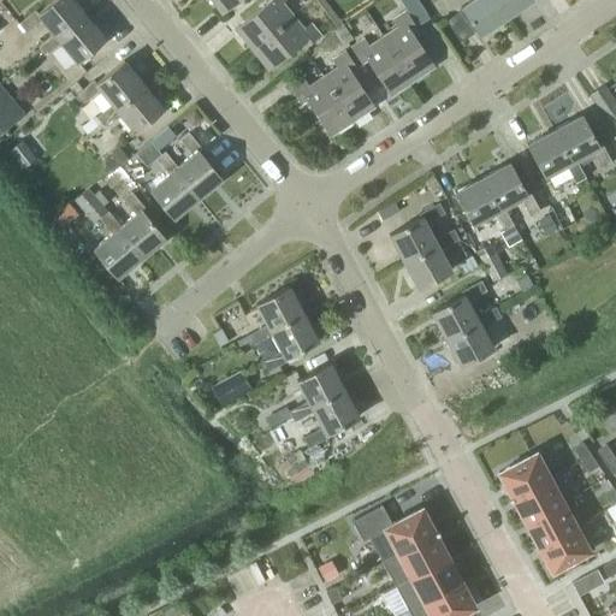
[(57,39),(86,15),(73,0),(53,0),(39,13),(36,11),(19,24),(27,33),(42,19),(54,35),(57,39)]
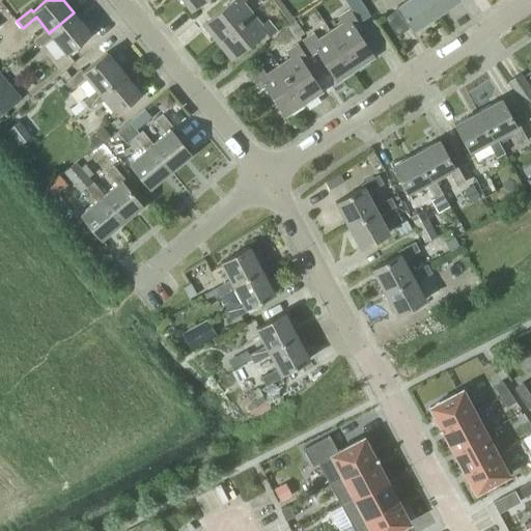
[(182,0),(192,11),(206,0),(182,0)]
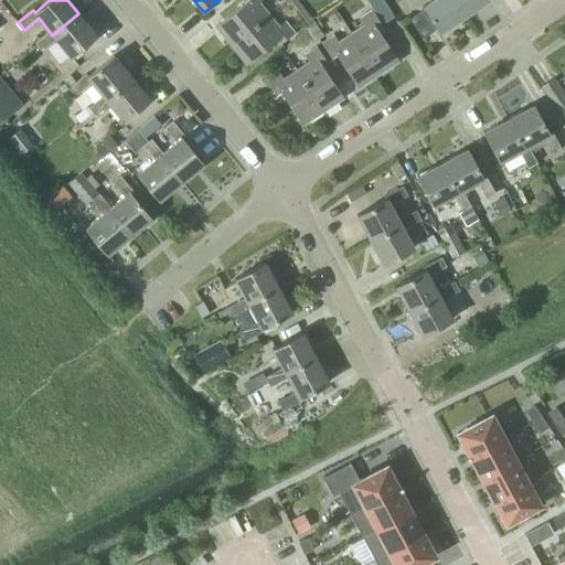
[(232,45),(269,16),(259,3),(263,0),(244,0),(246,2),(216,27),(232,45)]
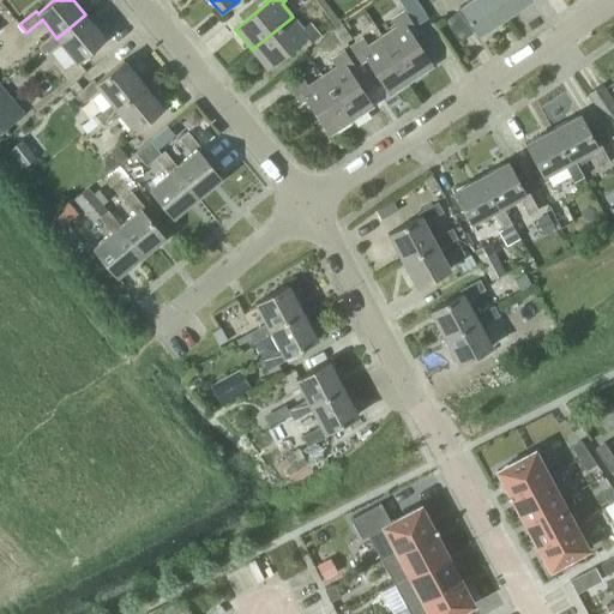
[(470,0),(459,7),(479,36),(506,18),(493,0),(470,0)]
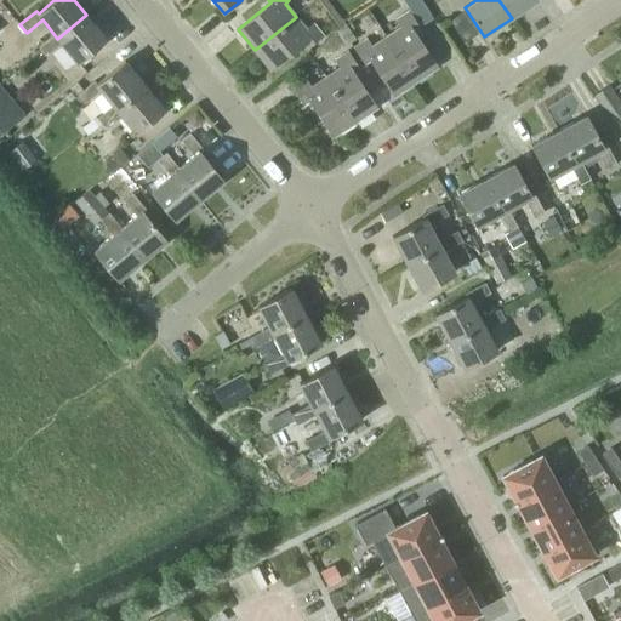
[(499,0),(512,18),(539,0),(499,0)]
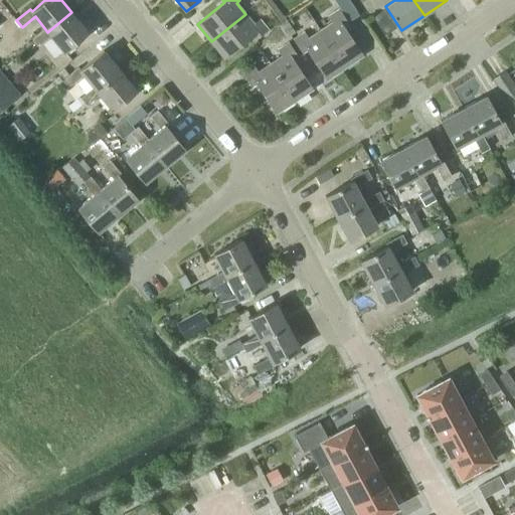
[(332,22),(318,32),(343,69),(363,55),(343,25),(356,17),(348,4),(340,10),(339,9),(328,17),(332,22)]
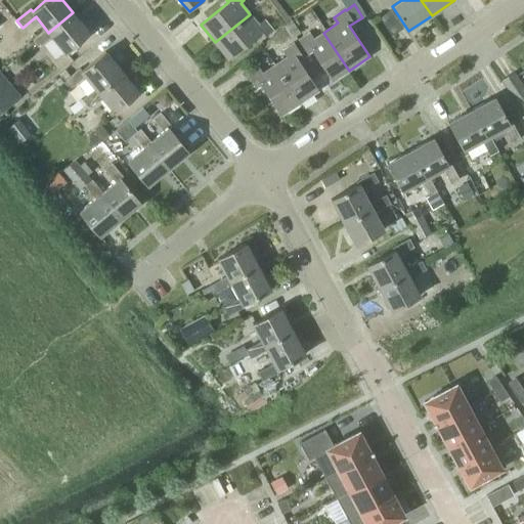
[(66,53),(90,33),(73,12),(48,33),(46,30),(33,40),(39,47),(52,37),(66,53)]
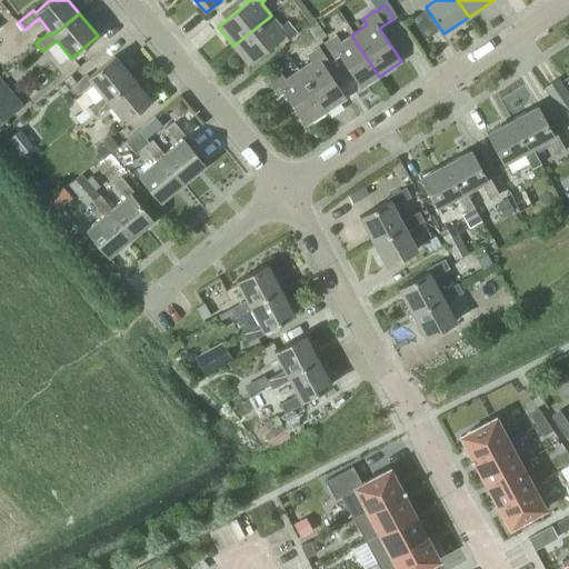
[(282,46),(296,35),(287,22),(280,28),(271,16),(233,46),(248,65),(279,40),(282,46)]
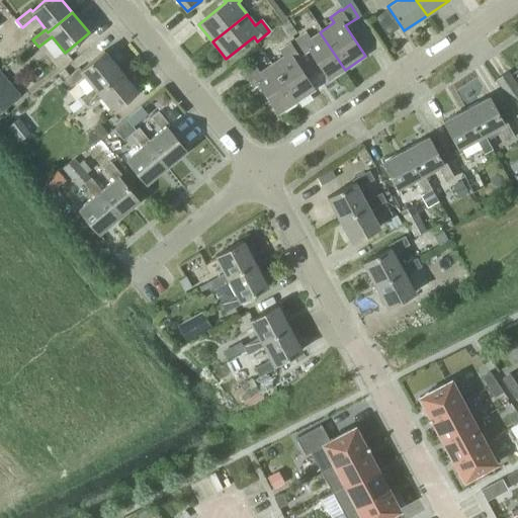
[(290,22),(282,27),(289,37),(297,32),(290,22)]
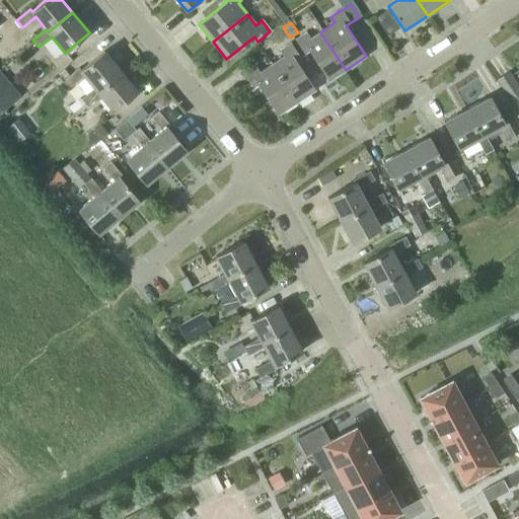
[(329,80),(346,70),(320,32),(311,39),(307,32),(295,41),(304,54),(309,51),(329,80)]
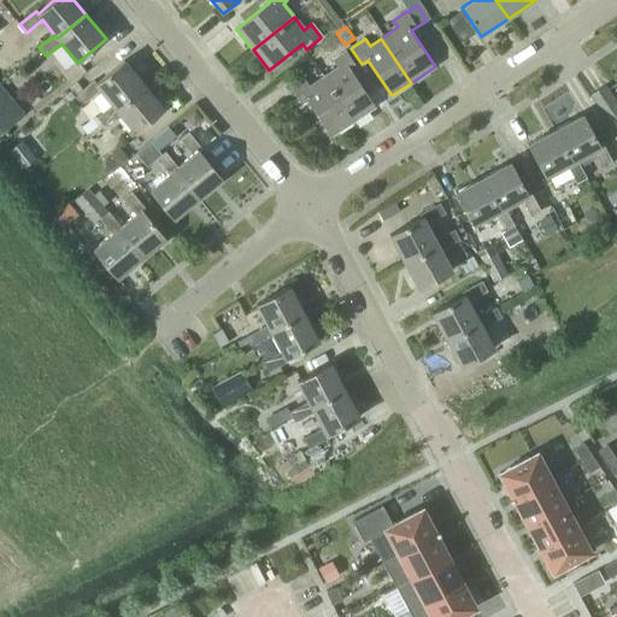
[(353,122),(375,106),(351,71),(357,68),(346,52),(333,60),(338,68),(323,77),(353,122)]
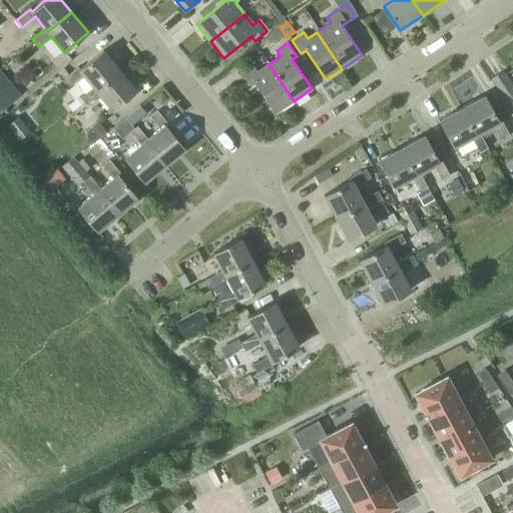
[(95,90),(119,70),(103,50),(80,69),(78,67),(64,78),(70,85),(83,75),(93,87),(95,90)]
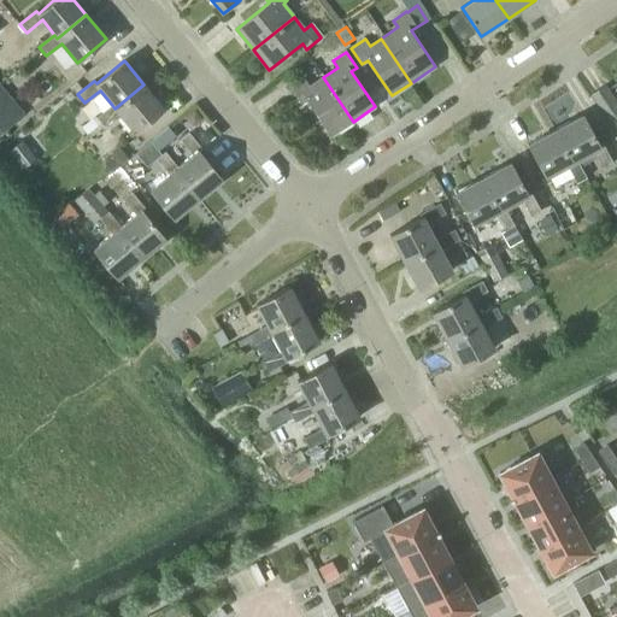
[(330,136),(353,122),(323,77),(309,87),(304,80),(291,88),(301,105),(306,101),(330,136)]
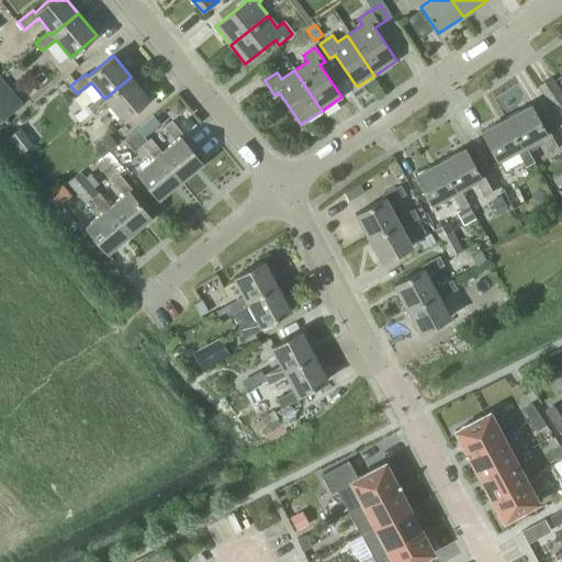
[(561,109),(561,92),(551,76),(537,86),(555,113),(561,109)]
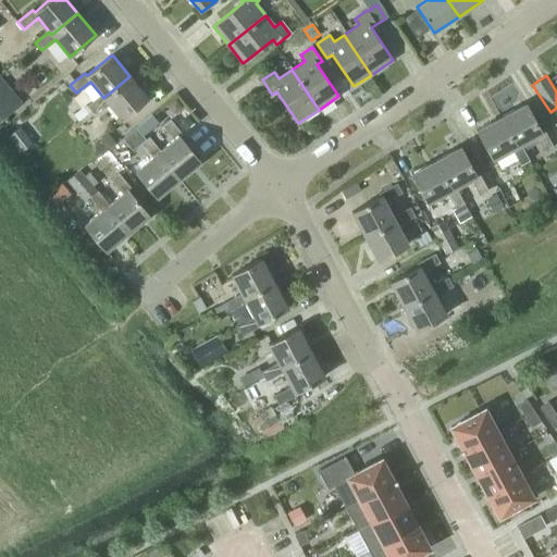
[(0,76),(0,120),(9,112),(1,103),(14,93),(0,76)]
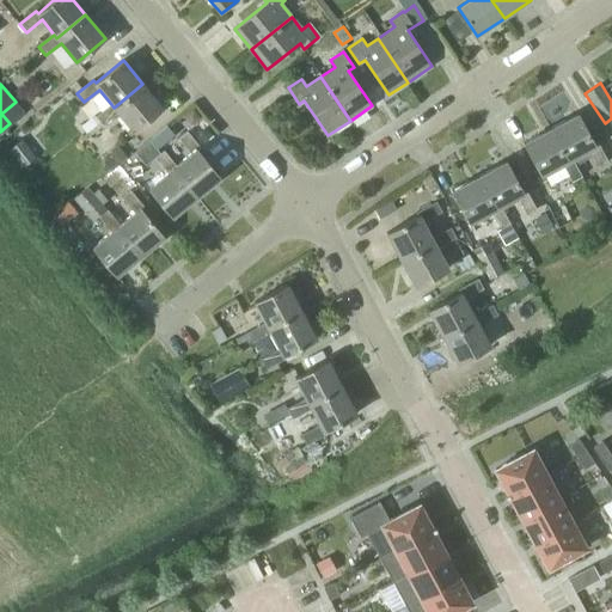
[(134,132),(163,108),(142,84),(114,108),(111,104),(96,117),(103,126),(118,112),(134,132)]
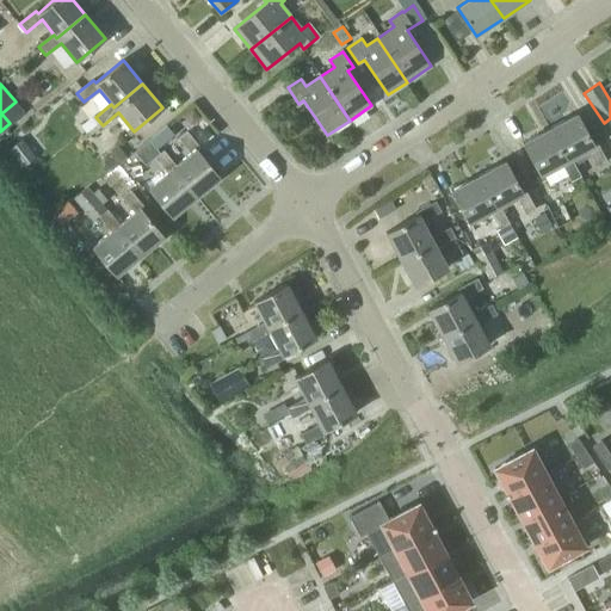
[(567,161),(572,159),(588,150),(597,167),(608,162),(597,143),(594,146),(576,113),(550,129),(567,161)]
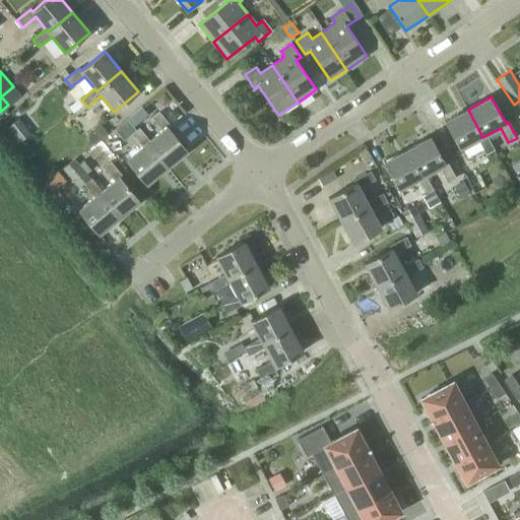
[(127,119),(127,120),(133,127),(148,115),(141,107),(127,119)]
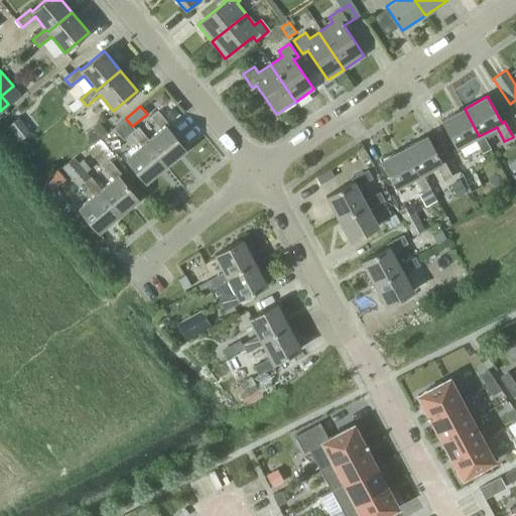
[(490,149),(483,134),(479,136),(465,109),(441,121),(457,148),(474,139),(482,153),(490,149)]
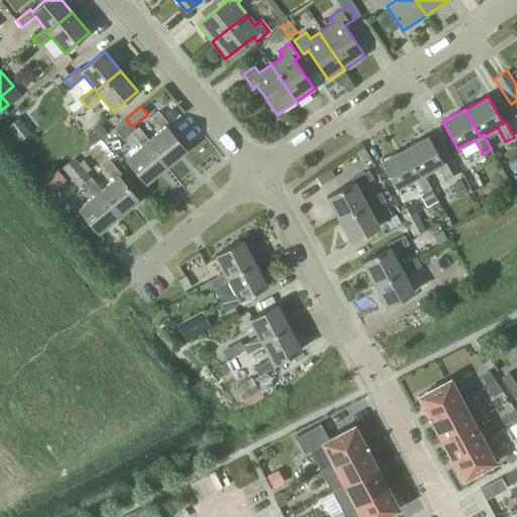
[(166,167),(186,150),(167,127),(170,125),(158,111),(150,117),(162,130),(149,140),(146,142),(166,167)]
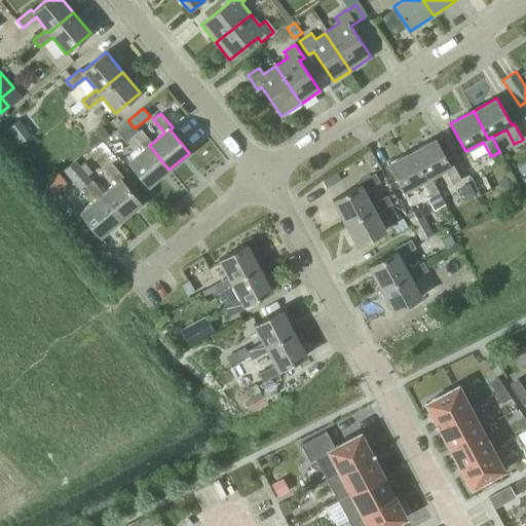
[(19,144),(31,136),(19,119),(7,127),(19,144)]
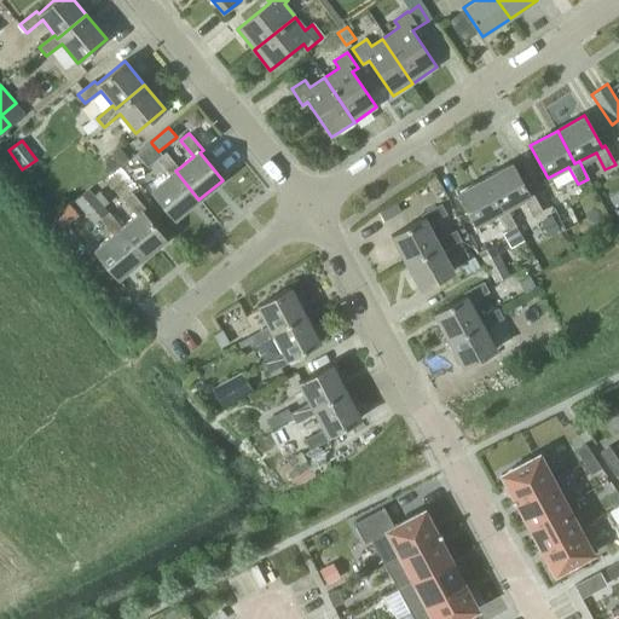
[(158,151),(151,143),(137,155),(148,168),(157,160),(162,156),(158,151)]
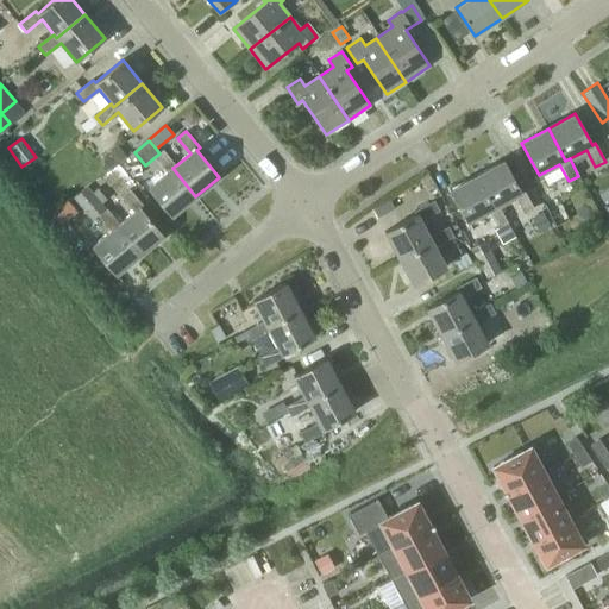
[(173,168),(176,165),(163,150),(159,154),(155,157),(167,173),(149,188),(171,215),(195,196),(173,168)]
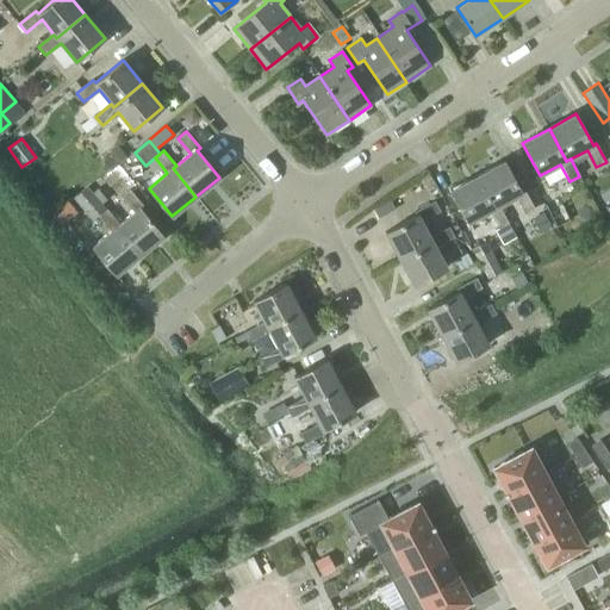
[(526,215),(535,209),(524,191),(522,192),(504,161),(477,175),(495,209),(499,206),(516,197),(526,215)]
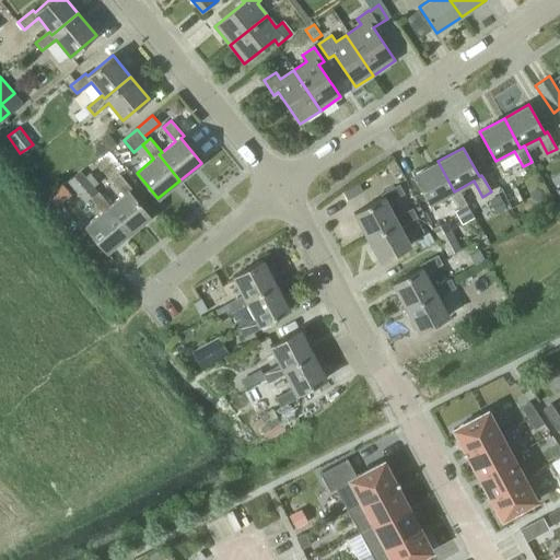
[(467,205),(458,189),(454,191),(438,161),(413,175),(430,205),(448,194),(457,210),(467,205)]
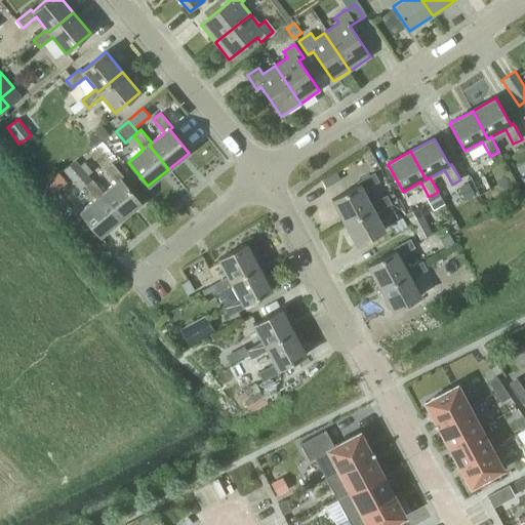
[(90,179),(76,161),(63,171),(77,190),(90,179)]
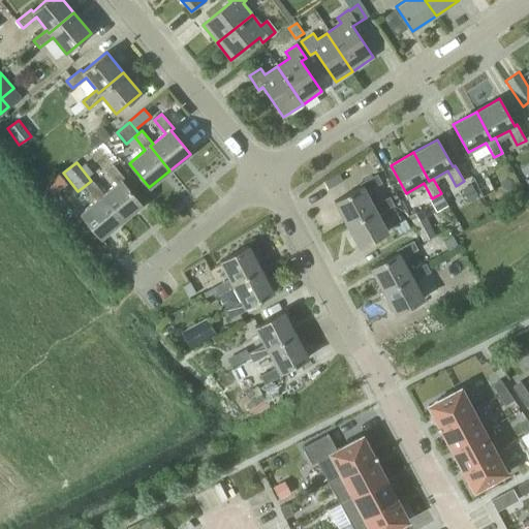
[(142,205),(122,181),(125,179),(113,164),(105,170),(117,184),(103,194),(100,196),(121,221),(142,205)]
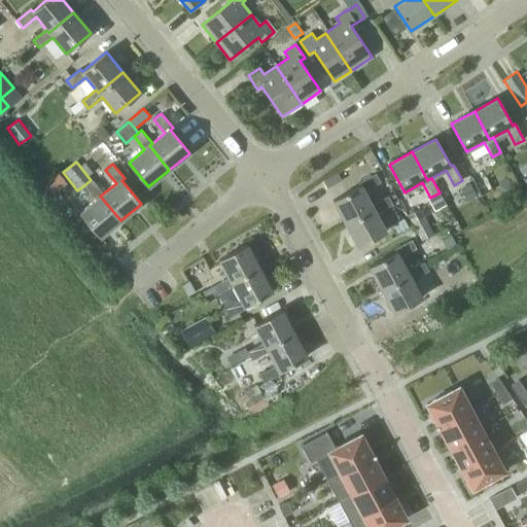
[(337,170),(321,179),(326,188),(342,179),(337,170)]
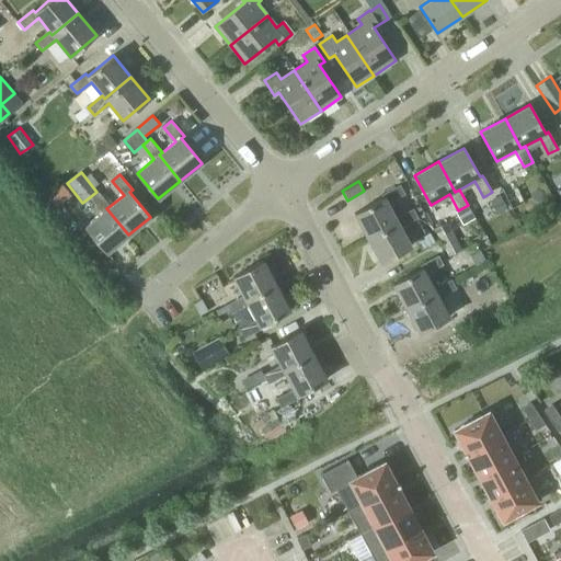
[(71,195),(61,184),(48,196),(57,207),(71,195)]
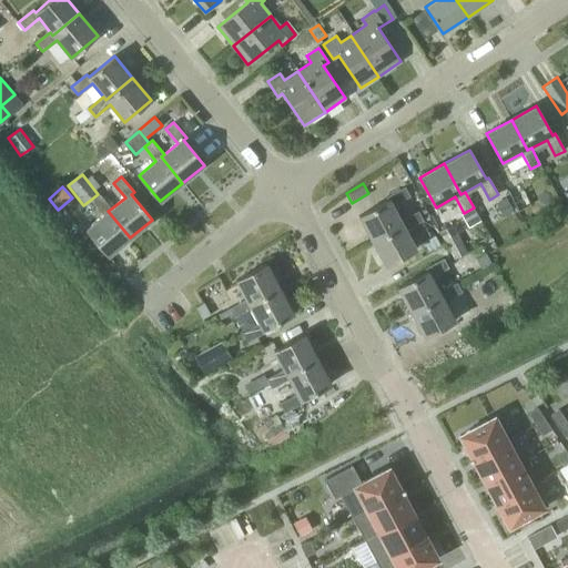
[(403,224),(401,221),(392,205),(409,196),(405,188),(386,198),(388,200),(358,216),(372,241),(403,224)]
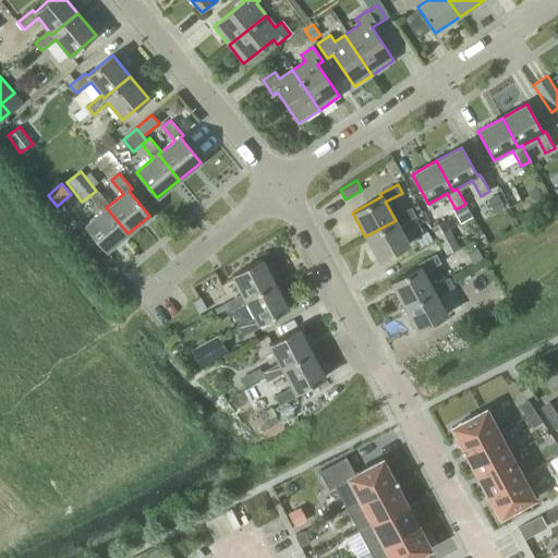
[(106,207),(109,205),(98,191),(91,197),(101,211),(85,226),(106,252),(128,233),(106,207)]
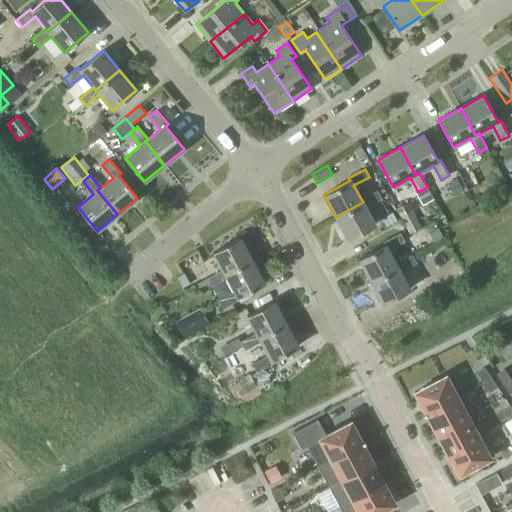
[(475,175),(462,182),(466,191),(479,184),(475,175)]
